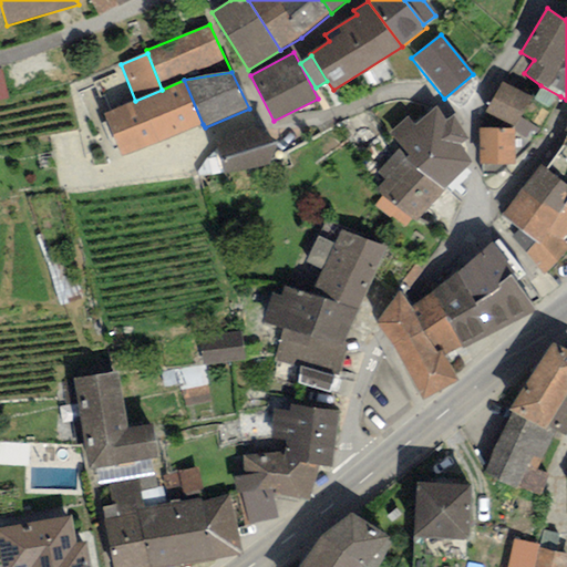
[(123,158),(203,124),(184,80),(162,90),(135,101),(104,114),(123,158)]
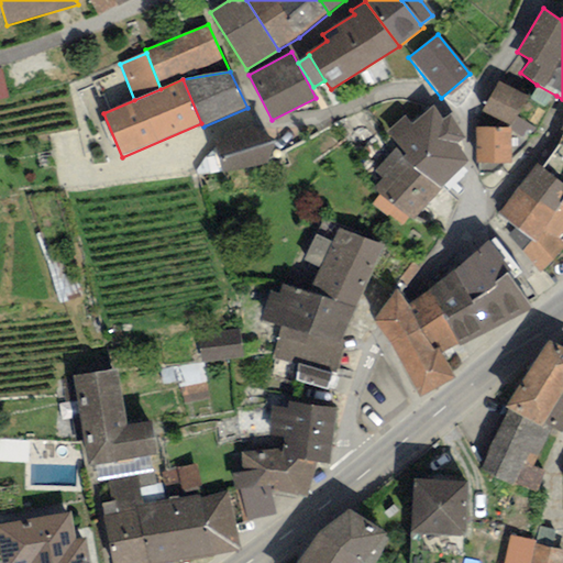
[(529,99),(498,81),(481,112),(509,128),(532,140),(556,96),(537,85),(529,99)]
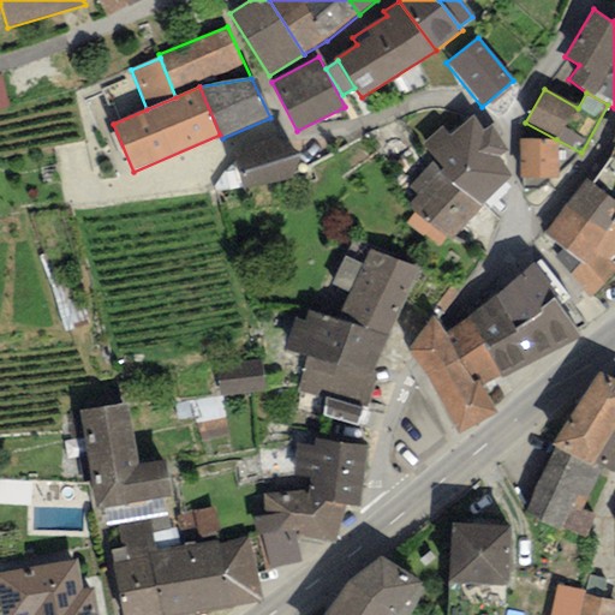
[(442,127),(424,142),(437,159),(478,208),(514,178),(499,159),(509,149),(490,126),(485,131),(473,115),(449,136),(442,127)]
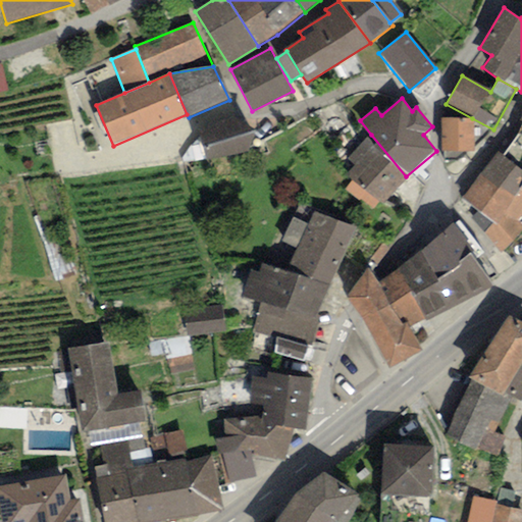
[(245,117),(200,129),(207,161),(254,149),(245,117)]
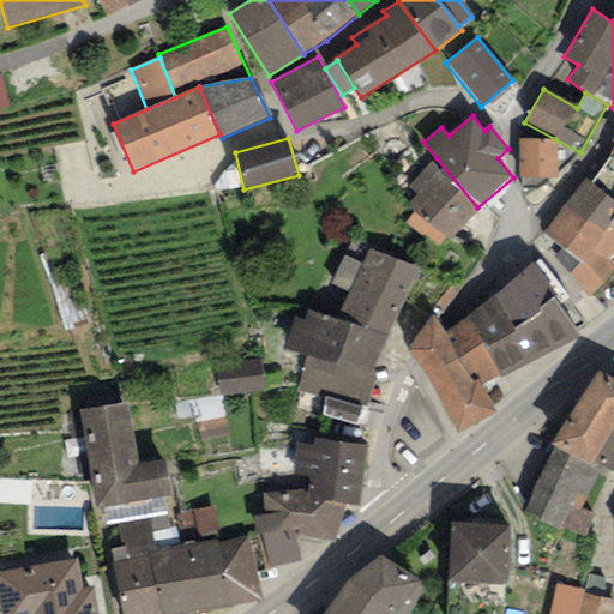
[(555,139),(517,140),(518,178),(557,176),(555,139)]
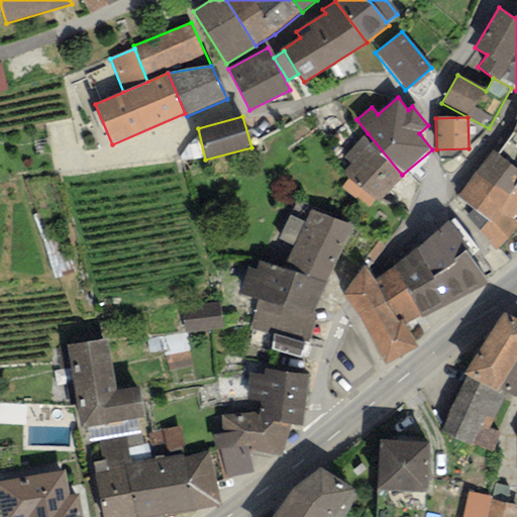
[(402,175),(368,133),(344,156),(353,163),(343,172),(379,202),(402,175)]
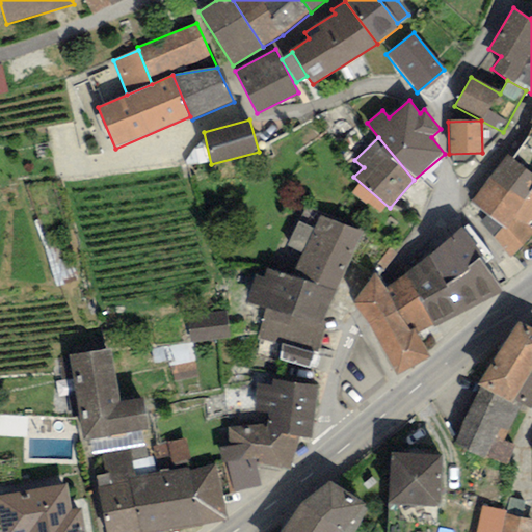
[(511,158),(507,155),(471,203),(487,215),(479,222),(510,260),(531,237),(531,232),(525,227),(531,217),(531,195),(529,194),(531,189),(531,139),(528,138),(511,158)]
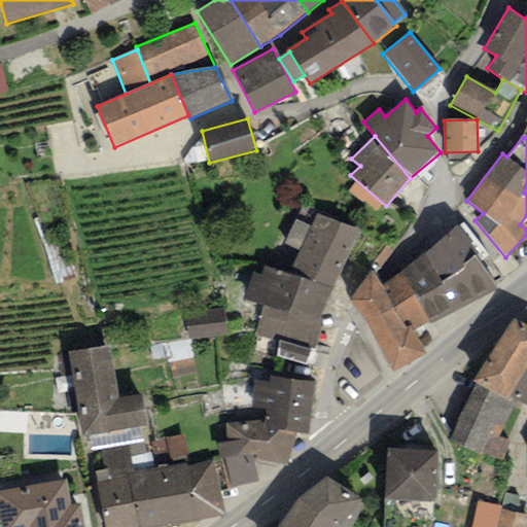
[(359,231),(316,214),(311,226),(296,219),(284,245),(299,251),(288,275),(330,287),(359,231)]
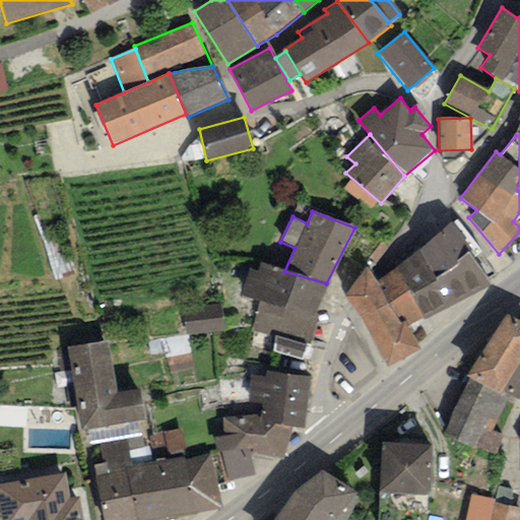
[(450,221),(396,267),(408,290),(423,321),(489,285),(450,221)]
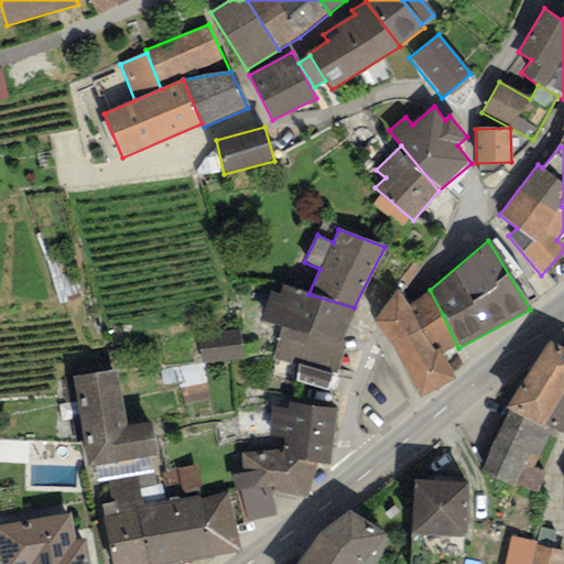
[(345,343),(354,307),(308,294),(281,285),(278,295),(271,293),(263,320),(283,326),(345,343)]
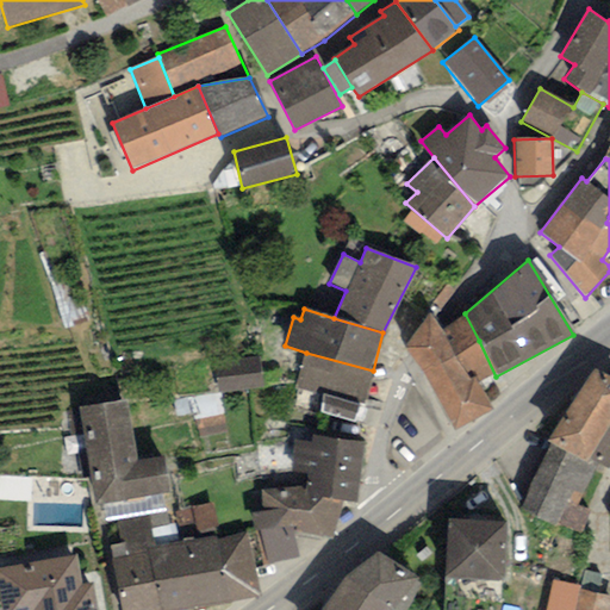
[(406,347),(424,375),(479,341),(465,313),(442,332),(431,313),(406,347)]
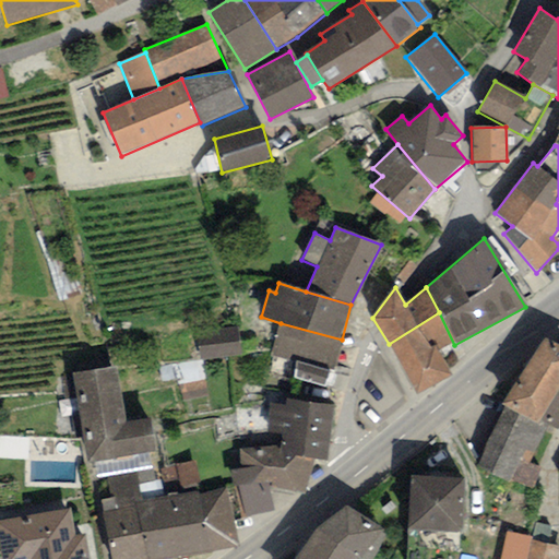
[(454,345),(439,312),(389,344),(415,397),(453,375),(438,352),(454,345)]
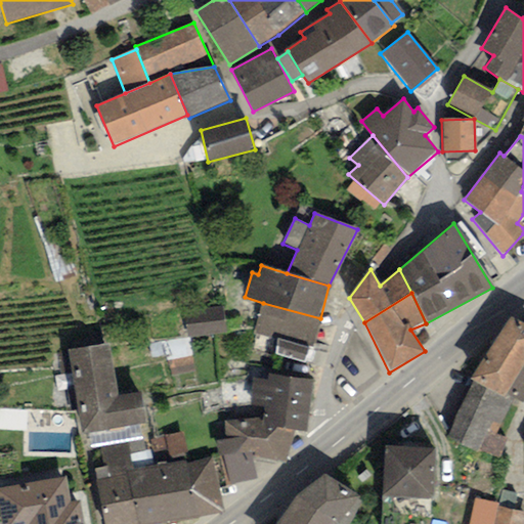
[(320,318),(263,303),(255,333),(278,340),(274,354),(306,362),(310,347),(312,347),(320,318)]
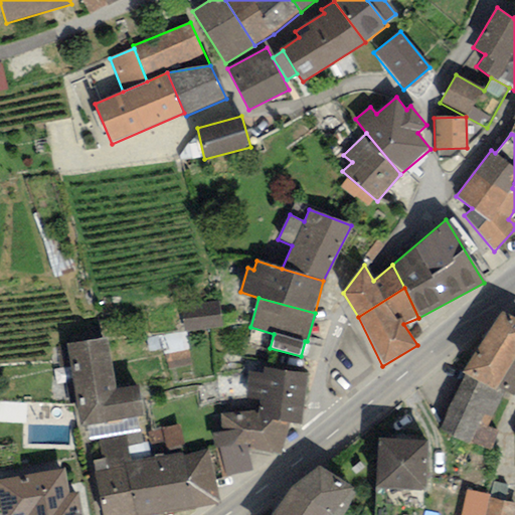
[(219,300),(182,305),(185,328),(222,324),(219,300)]
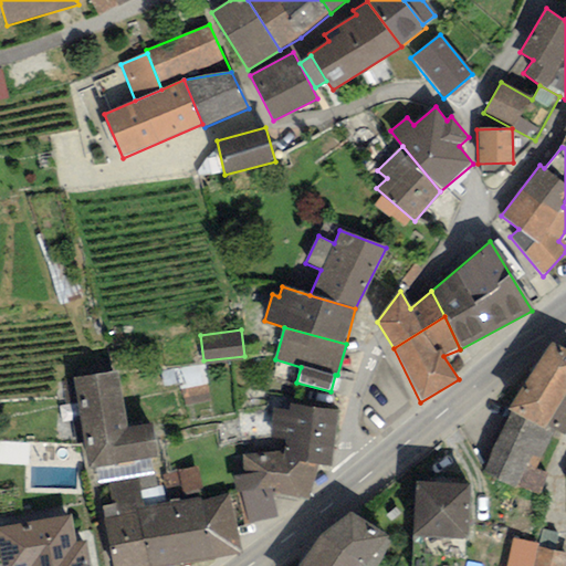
[(565,394),(565,349),(549,341),(510,409),(512,411),(545,430),(547,426),(551,420),(565,394)]
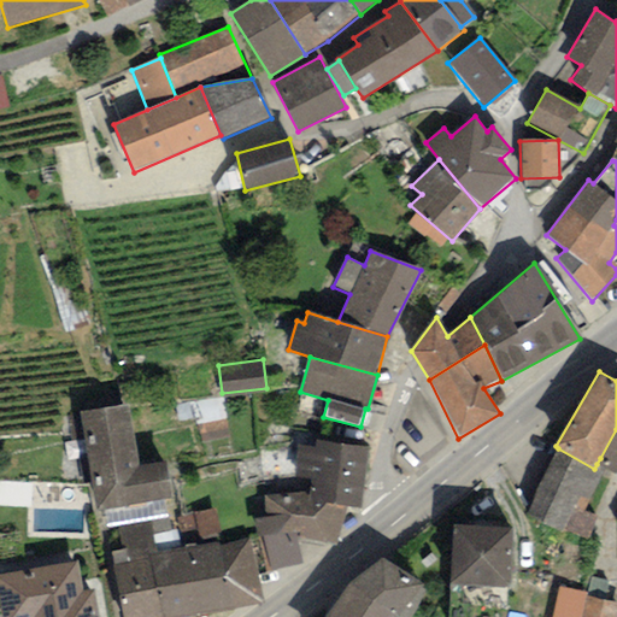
[(129,405),(78,413),(95,512),(105,510),(164,501),(172,499),(166,462),(139,466),(129,405)]
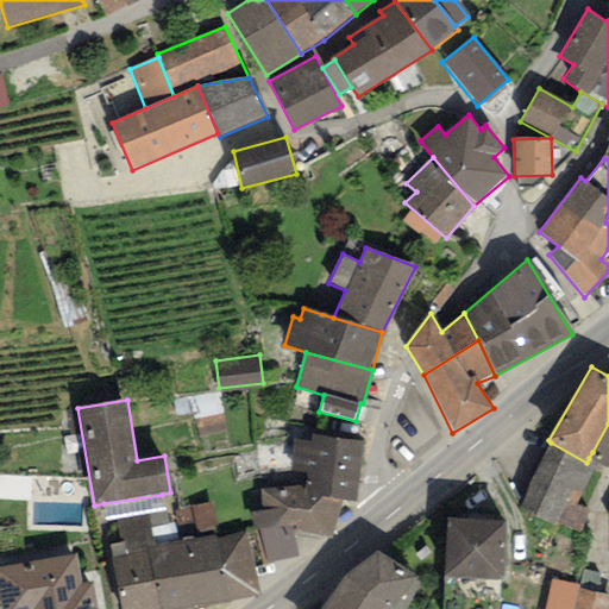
[(608,424),(592,452),(589,458),(598,463),(608,469),(608,424)]
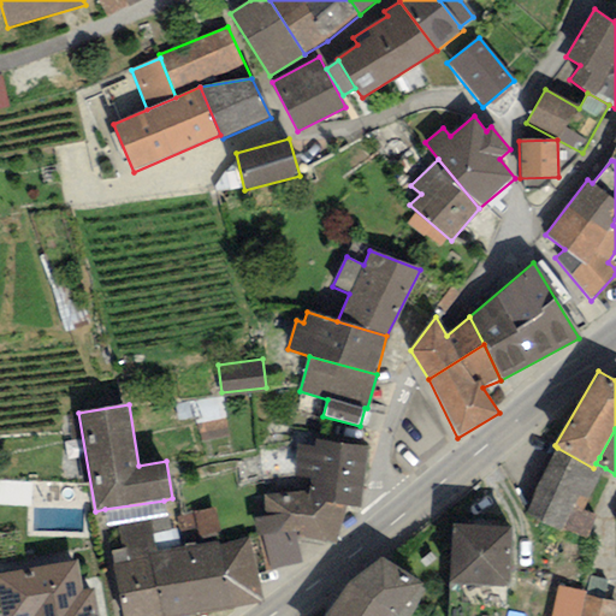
[(368,448),(315,440),(314,449),(297,446),(294,478),(312,480),(309,492),(308,501),(345,505),(360,508),(368,448)]
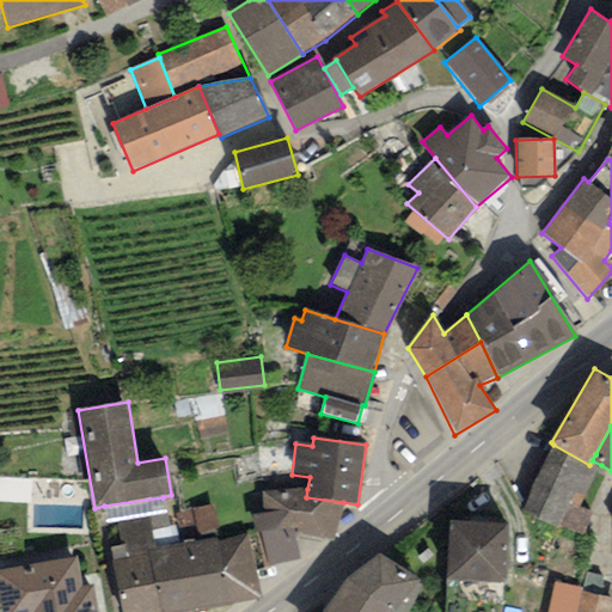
[(576,508),(601,465),(592,460),(589,465),(554,445),(521,512),(560,530),(561,525),(583,534),(592,515),(576,508)]
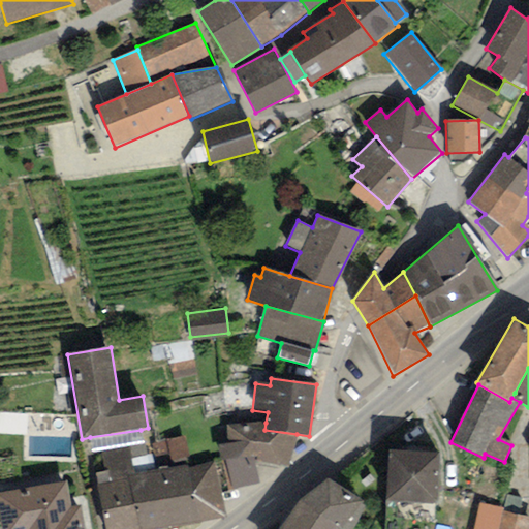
[(288,466),(297,434),(265,430),(266,423),(227,425),(229,444),(248,442),(253,461),(288,466)]
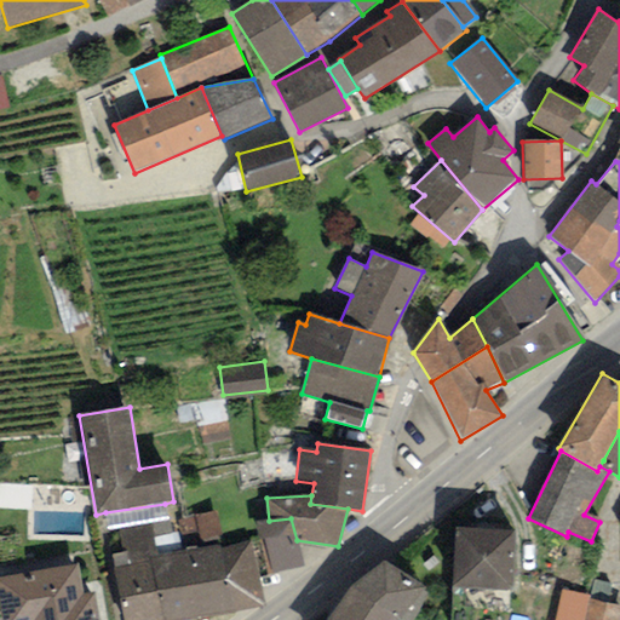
[(167,518),(165,504),(105,512),(108,528),(167,518)]
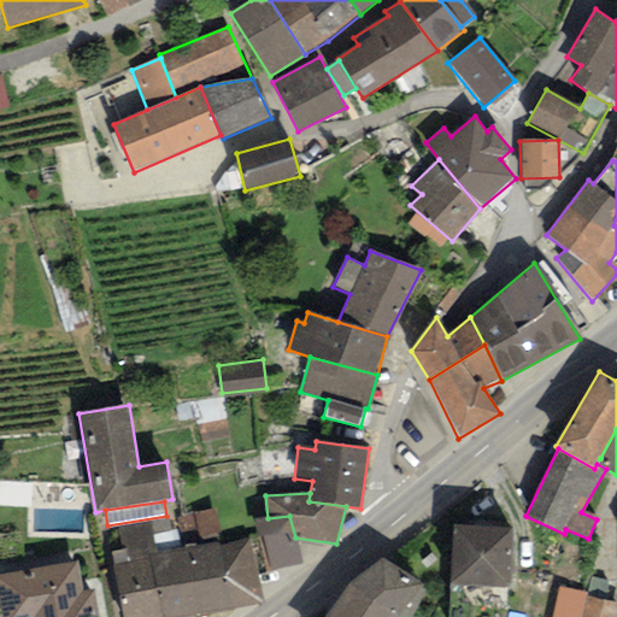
[(213,511),(177,517),(183,550),(219,542),(213,511)]
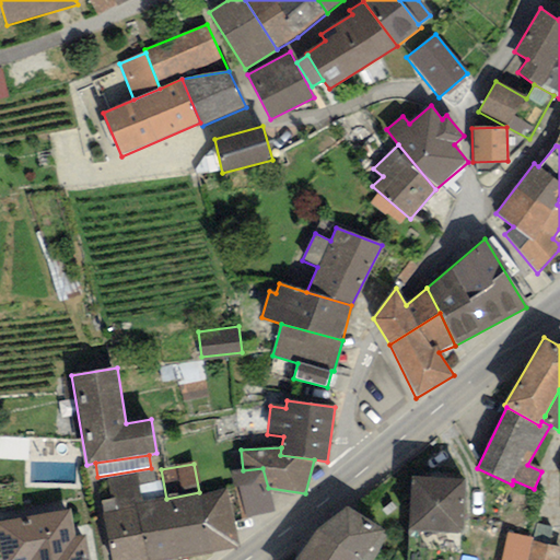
[(275,512),(268,488),(263,468),(243,470),(231,473),(243,520),(275,512)]
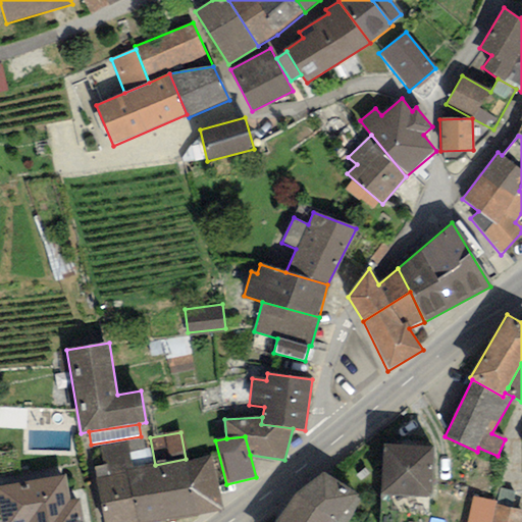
[(127,441),(99,447),(103,465),(92,467),(102,521),(138,521),(128,469),(134,469),(127,441)]
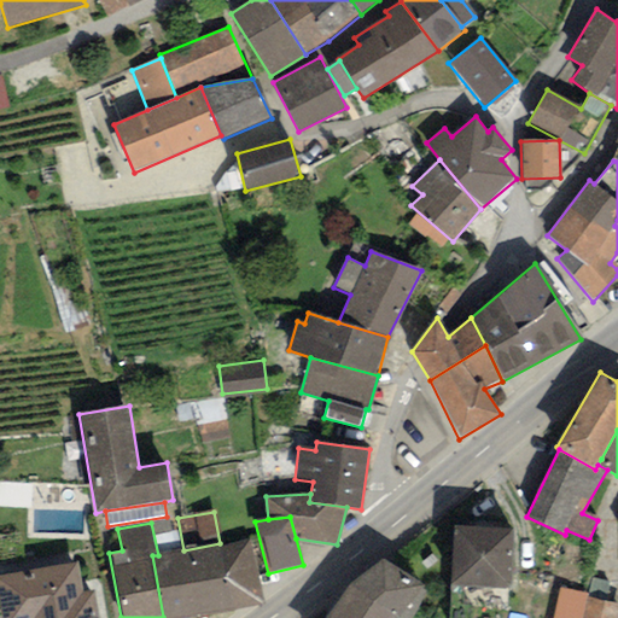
[(512,528),(454,526),(453,587),(511,588),(512,528)]
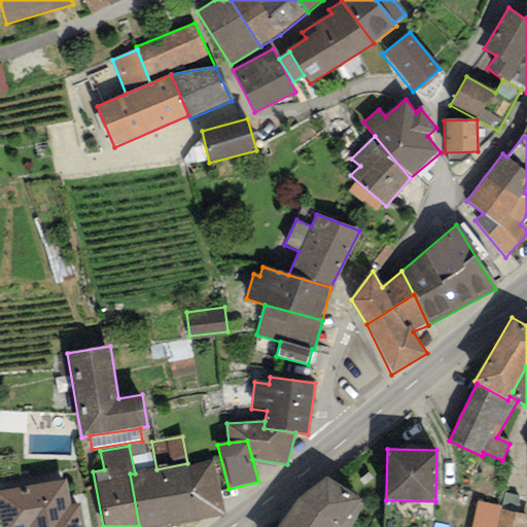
[(213,459),(187,463),(199,522),(225,516),(213,459)]
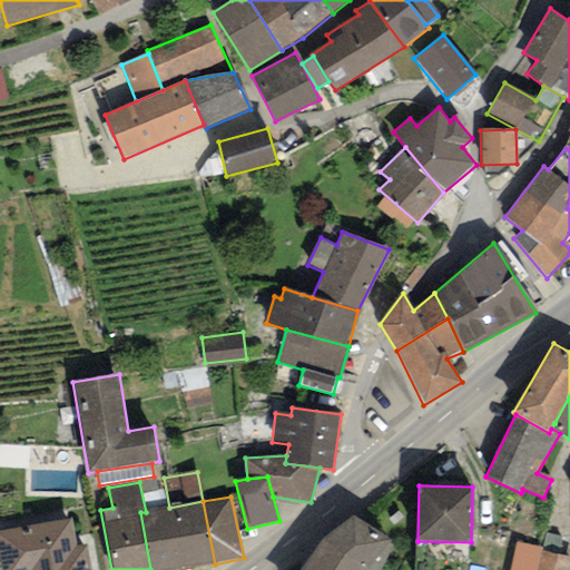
[(146,512),(140,512),(150,569),(182,569),(215,564),(203,501),(169,508),(146,512)]
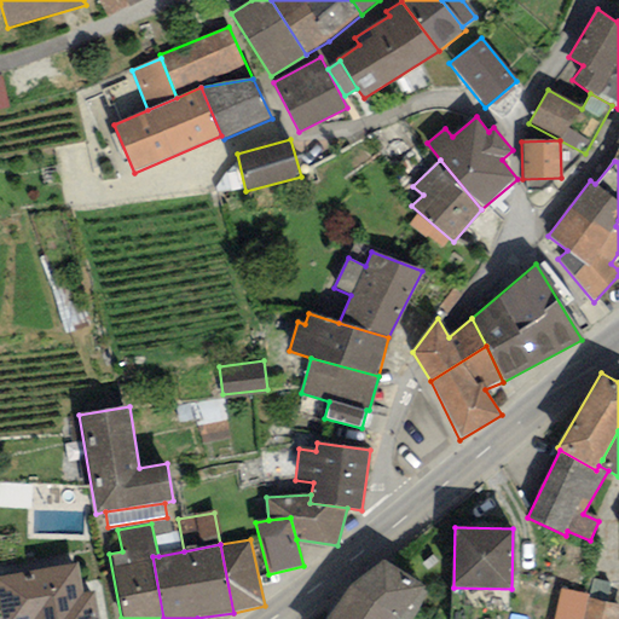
[(563,586),(579,590),(586,555),(572,551),(563,586)]
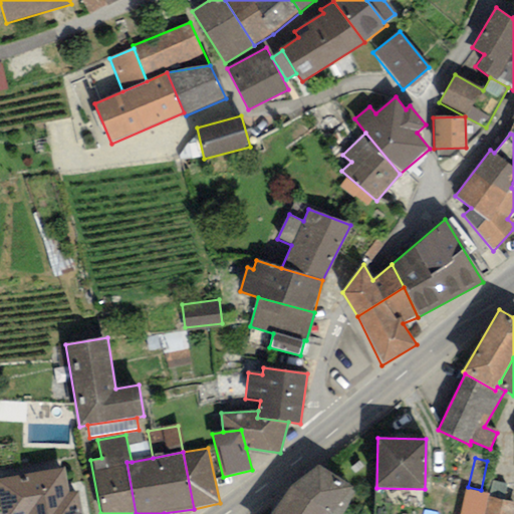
[(342,513),(358,489),(318,465),(289,486),(271,513),(342,513)]
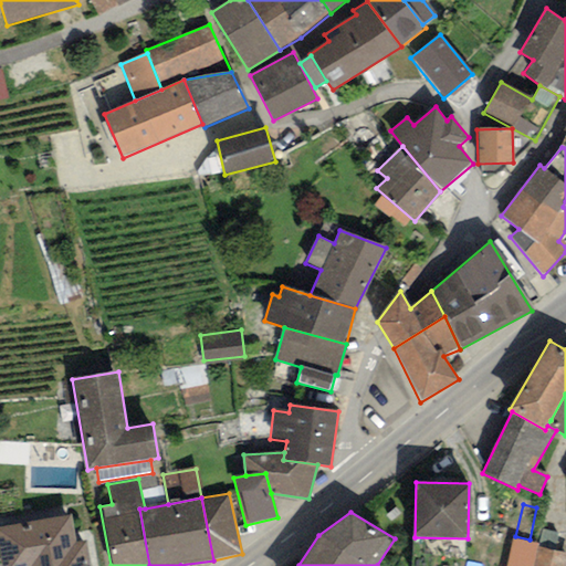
[(72,515),(0,526),(0,553),(2,565),(91,565),(87,540),(76,542),(72,515)]
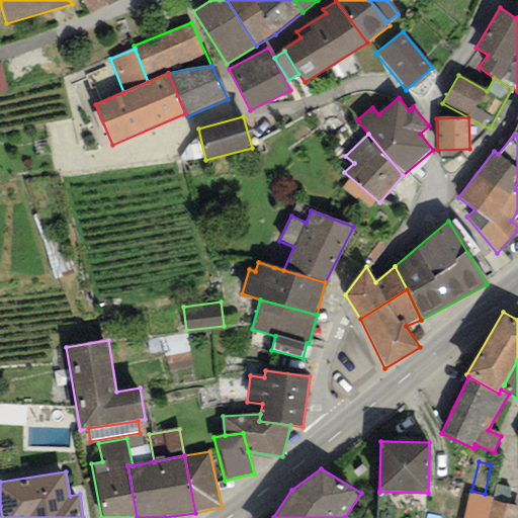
[(494,498),(468,493),(463,517),(517,517),(517,506),(493,502),(494,498)]
